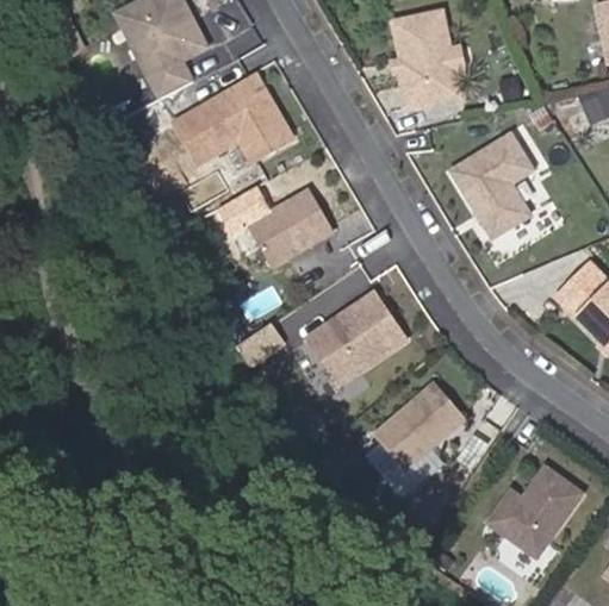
[(138,0),(122,8),(165,94),(198,77),(187,56),(213,44),(191,0),(138,0)]
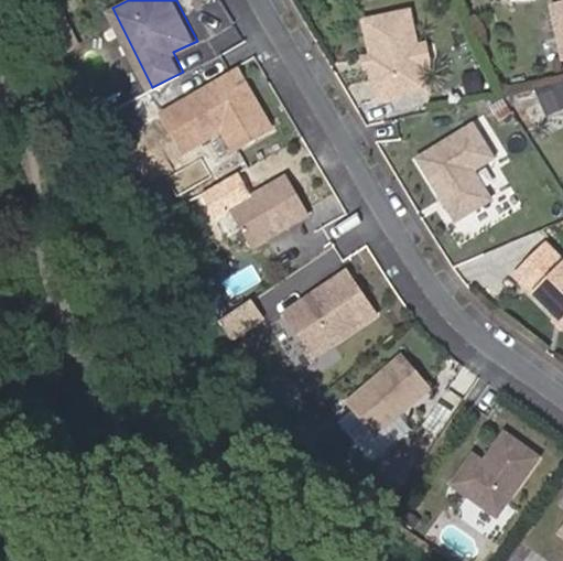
[(560,58),(562,56),(562,0),(552,0),(548,1),(560,58)]
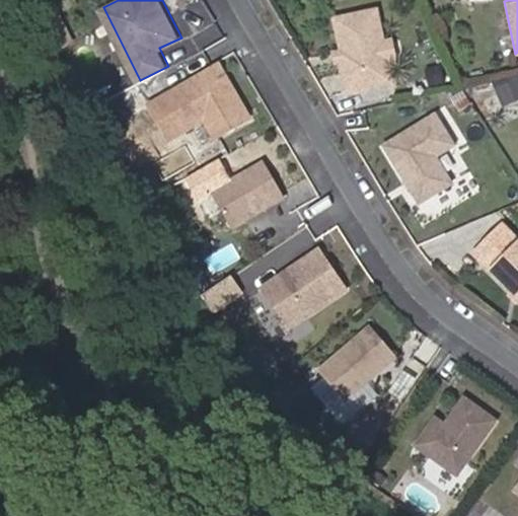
[(383,39),(377,7),(333,15),(338,49),(329,50),(333,65),(339,64),(344,93),(392,85),(388,61),(396,60),(392,38),(383,39)]
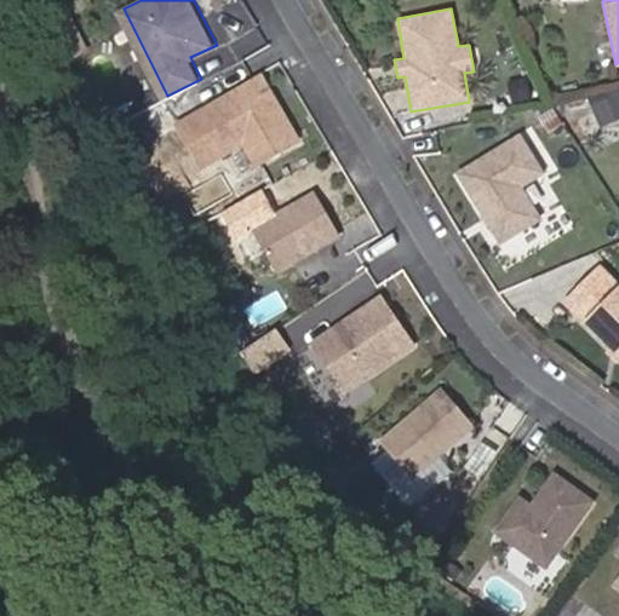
[(297,137),(262,74),(178,120),(201,161),(244,137),(256,160),(297,137)]
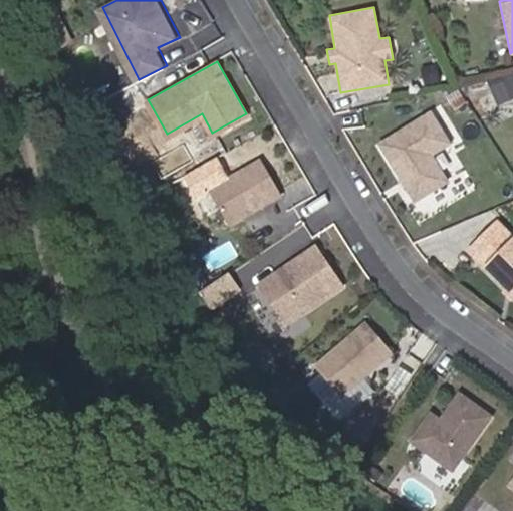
[(451,143),(430,109),(380,140),(415,196),(446,177),(433,155),(451,143)]
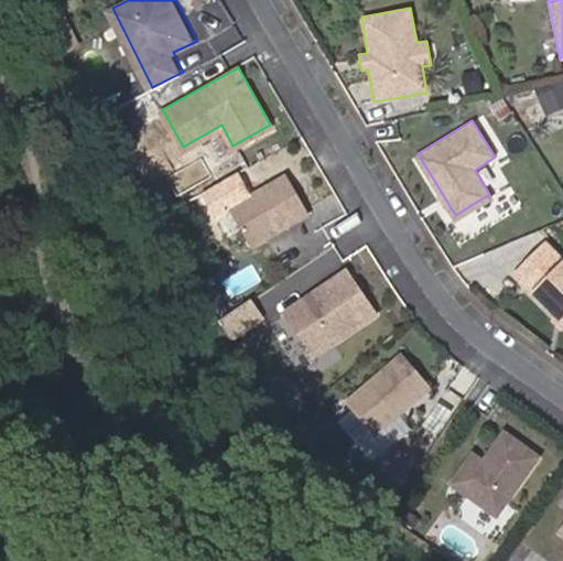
[(207,138),(215,159),(231,152),(225,132),(207,138)]
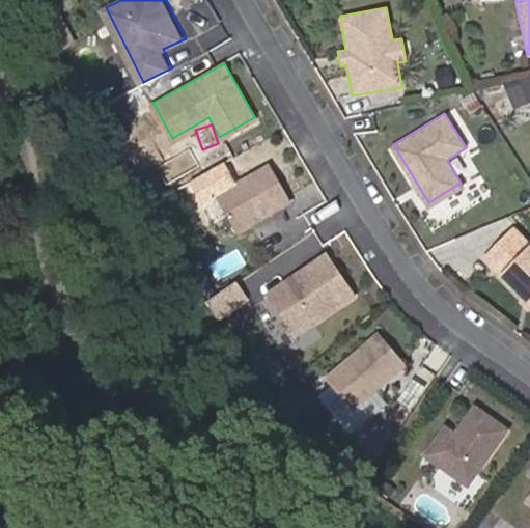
[(486,189),(464,150),(452,157),(469,185),(438,202),(444,213),(486,189)]
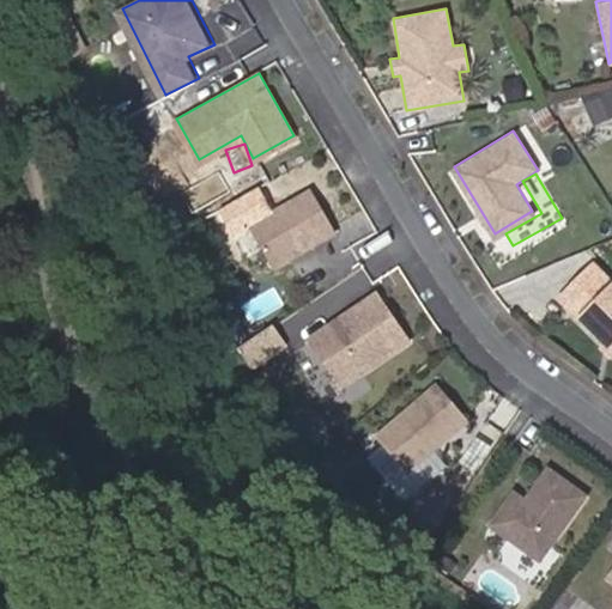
[(307,192),(244,227),(268,268),(331,232),(307,192)]
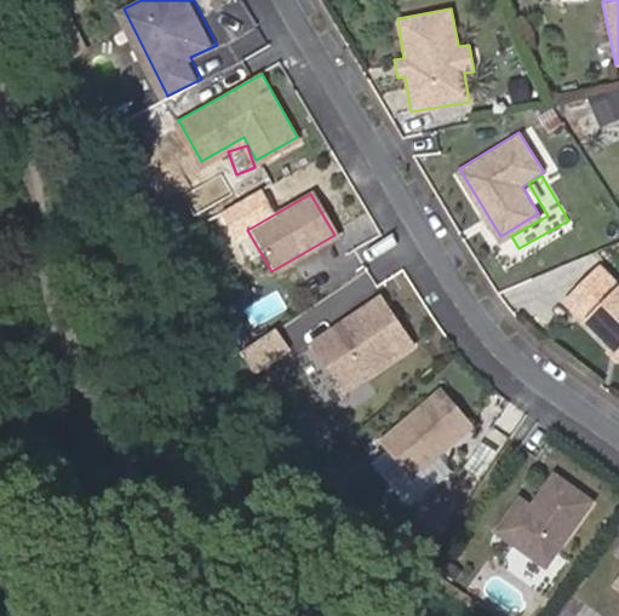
[(618,285),(617,282),(583,316),(618,352),(618,285)]
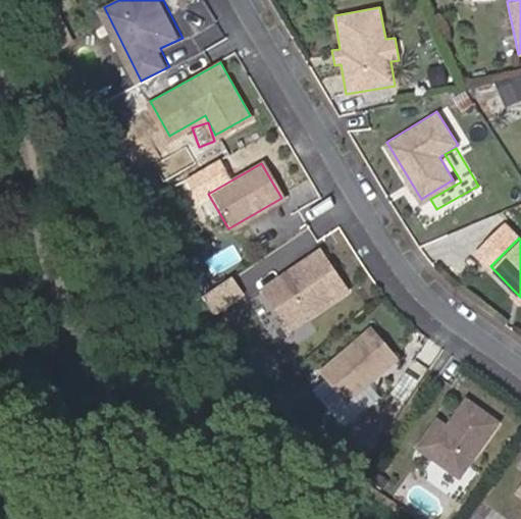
[(321,248),(261,288),(288,327),(348,287),(321,248)]
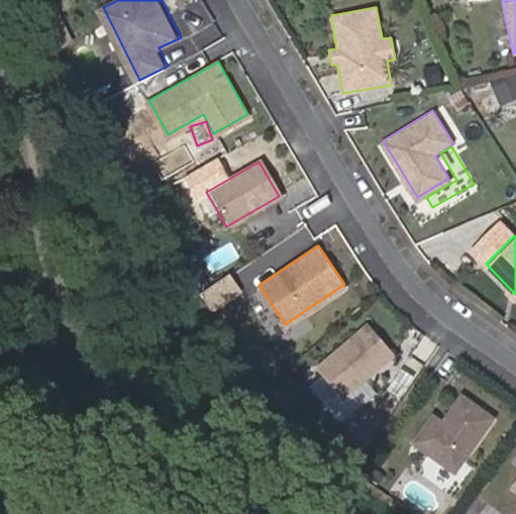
[(232,270),(203,289),(214,307),(244,289),(232,270)]
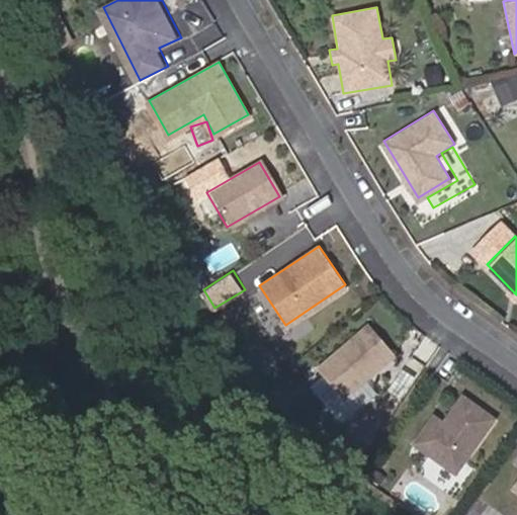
[(368,323),(317,367),(343,397),(395,353),(368,323)]
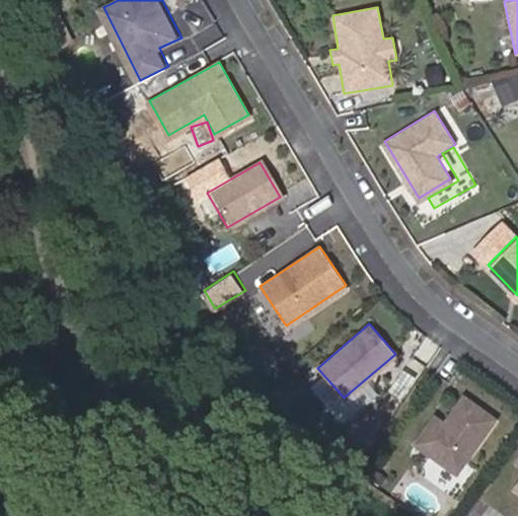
[(457,472),(495,418),(462,395),(447,419),(449,420),(445,425),(434,417),(415,444),(457,472)]
